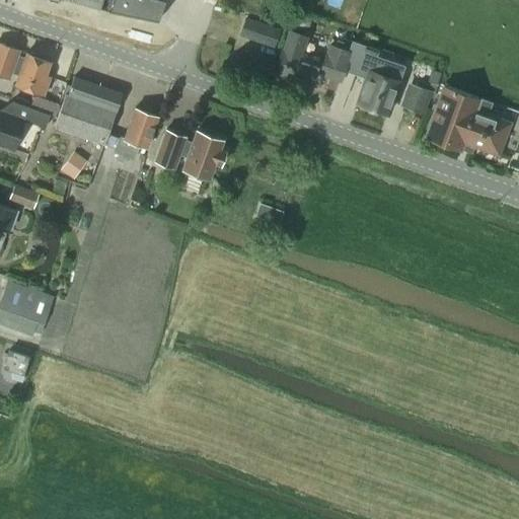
[(66,0),(99,9),(101,0),(66,0)]
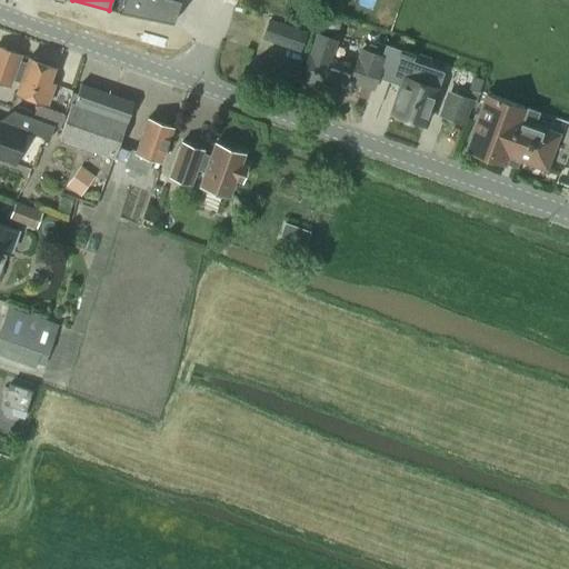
[(122,0),(119,12),(172,23),(179,0),(122,0)]
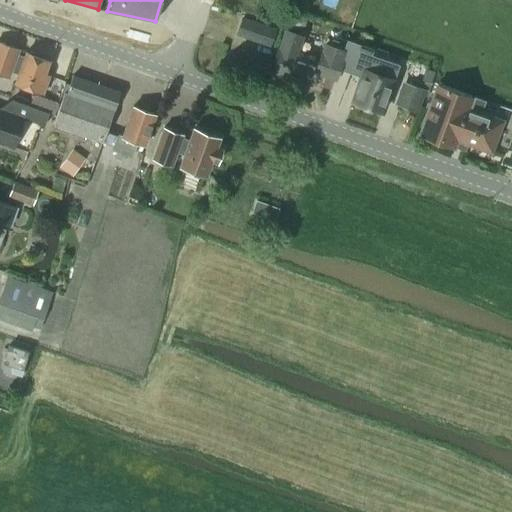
[(292,17),(290,22),(292,26),(295,29),(300,29),(304,26),(305,22),(304,17),(300,15),(295,15),(292,17)]
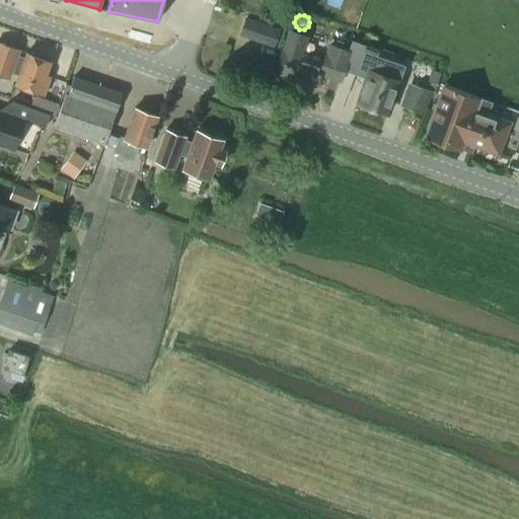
[(246,18),(240,36),(275,48),(280,29),(246,18)]
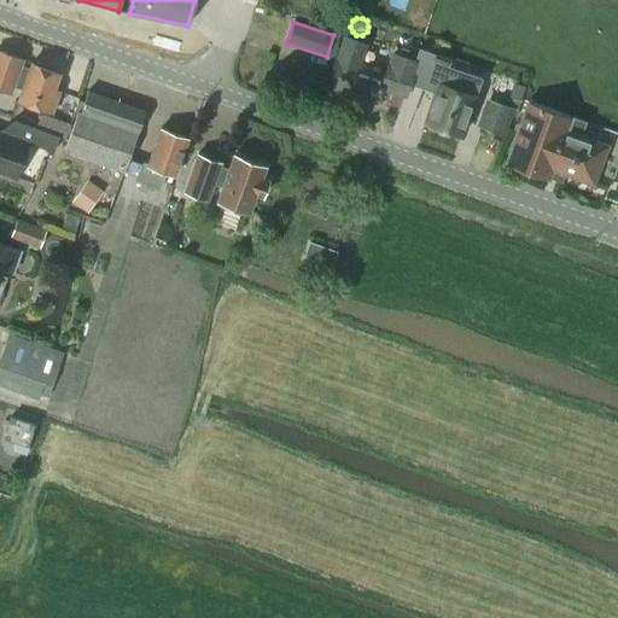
[(334,59),(327,86),(374,101),(379,89),(403,98),(408,83),(421,88),(423,88),(433,54),(418,50),(413,63),(391,54),(384,76),(356,68),(363,45),(344,38),(337,60),(334,59)]
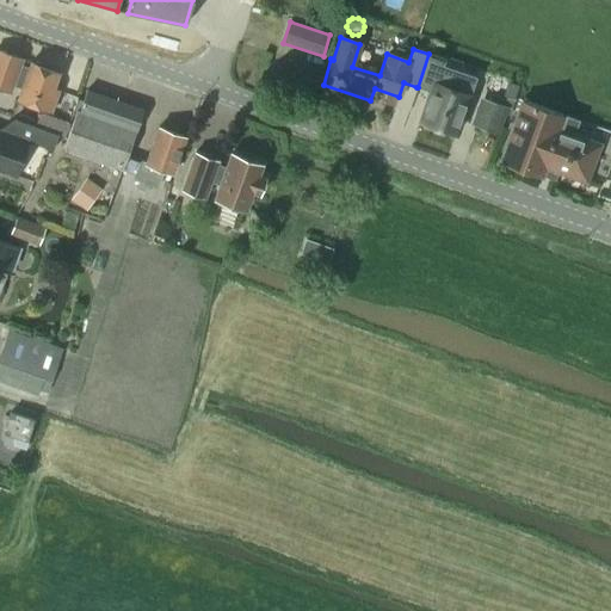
[(0,50),(0,87),(10,92),(12,85),(22,88),(17,100),(49,112),(57,91),(53,88),(59,73),(45,68),(44,65),(37,62),(35,65),(31,62),(28,71),(19,67),(22,59),(0,50)]
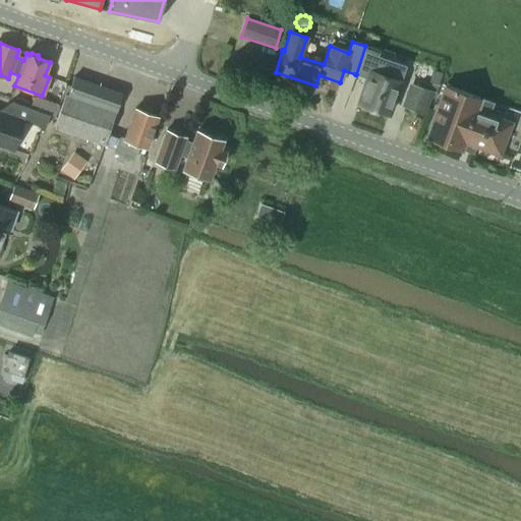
[(365,46),(356,74),(367,78),(358,105),(388,115),(405,66),(377,56),(379,50),(365,46)]
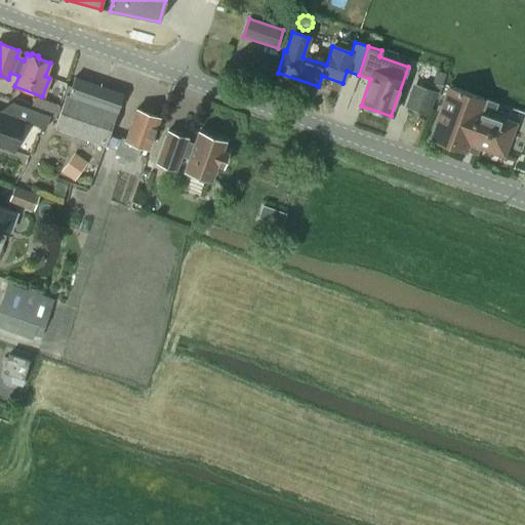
[(432,83),(441,86),(446,74),(436,71),(432,83)]
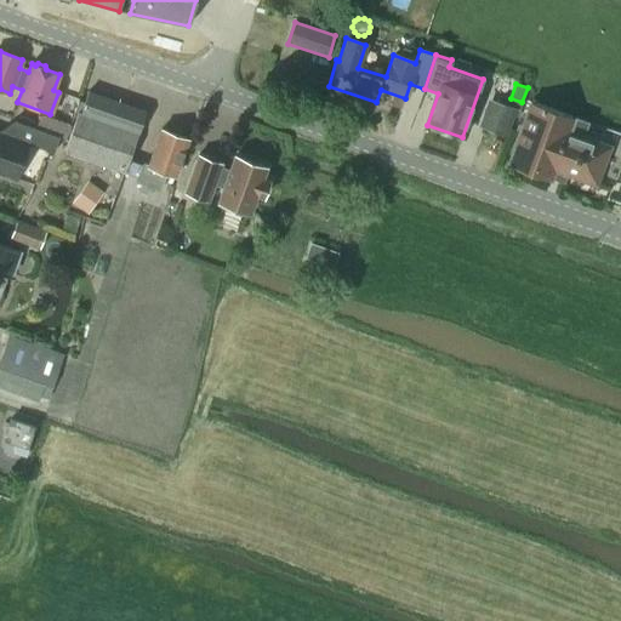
[(129,163),(146,113),(87,92),(83,104),(80,115),(78,114),(68,140),(64,151),(125,172),(129,163)]
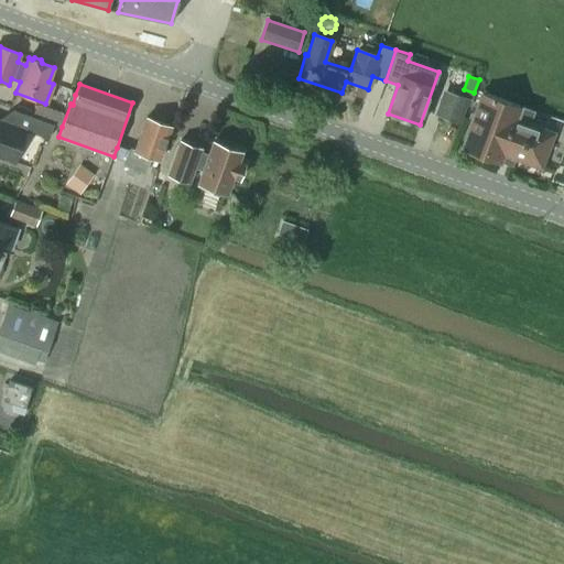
[(47,121),(62,127),(71,104),(73,105),(75,95),(57,89),(47,121)]
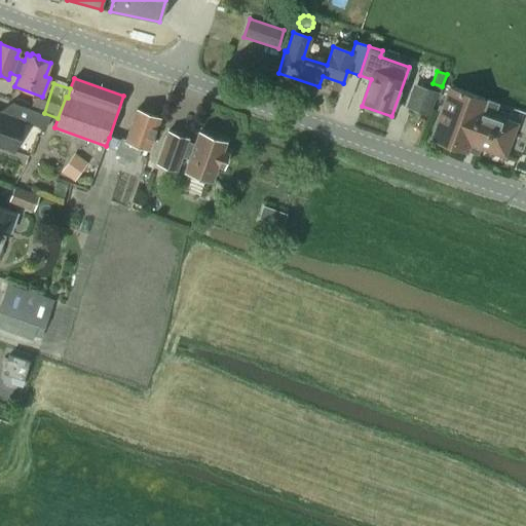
[(428,116),(437,92),(417,86),(409,110),(428,116)]
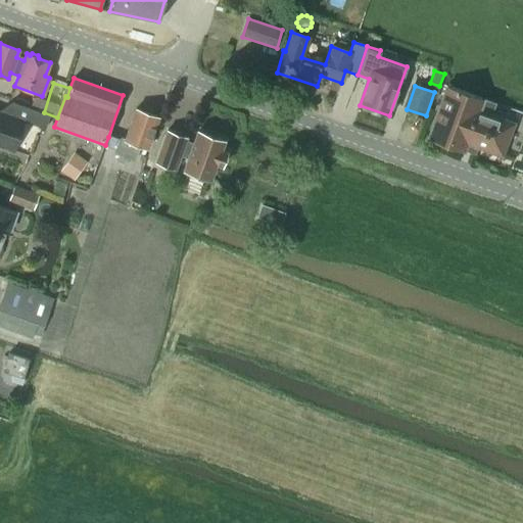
[(501,157),(513,124),(477,110),(481,99),(446,87),(428,139),(463,151),(465,144),(501,157)]
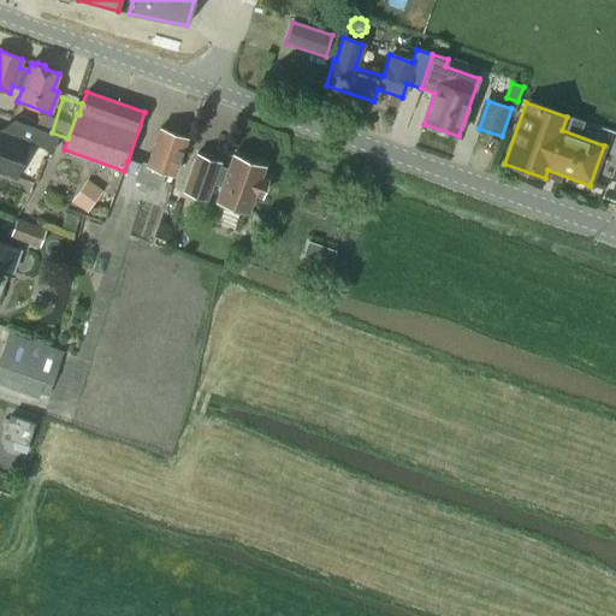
[(15,120),(10,136),(0,131),(0,172),(15,178),(28,142),(52,150),(57,135),(15,120)]
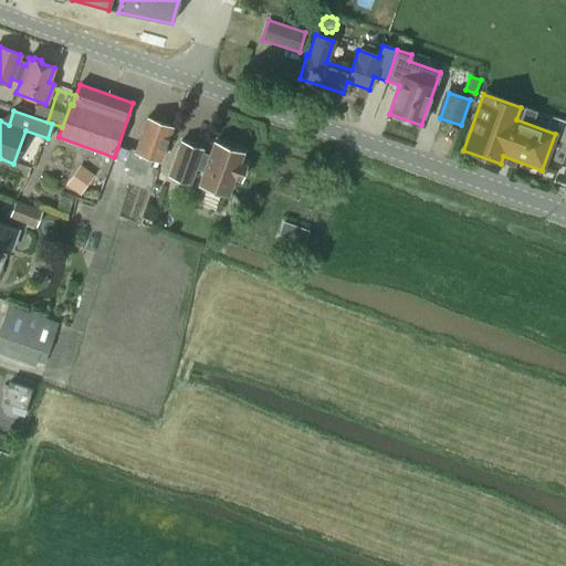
[(117,148),(114,157),(126,161),(124,167),(128,169),(127,175),(134,178),(136,171),(145,175),(150,158),(159,160),(170,127),(146,119),(135,150),(130,149),(129,152),(117,148)]
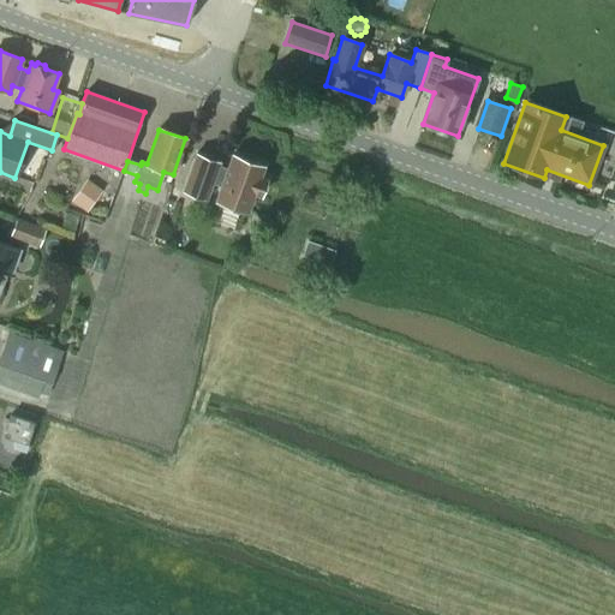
[(212,183),(221,185),(227,168),(219,166),(219,162),(196,154),(183,191),(206,198),(212,183)]
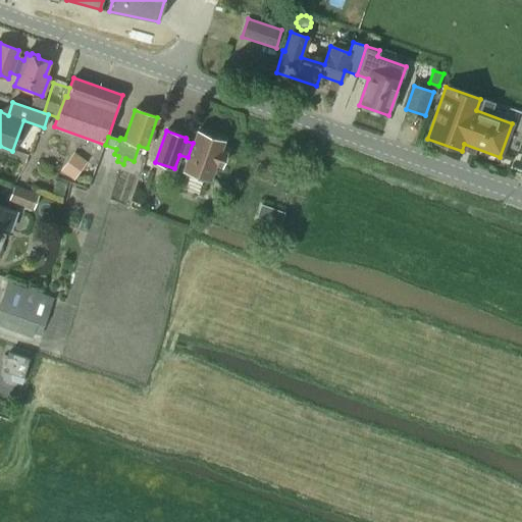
[(197,131),(193,143),(188,157),(183,171),(209,180),(215,164),(221,166),(226,152),(220,150),(224,141),(197,131)]
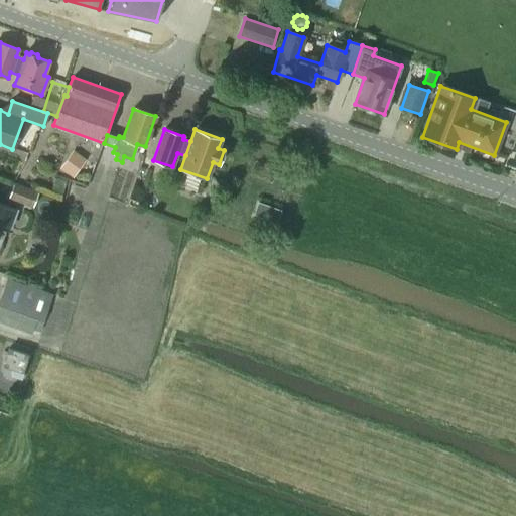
[(0,249),(7,233),(1,230),(3,227),(11,230),(18,211),(0,204),(0,249)]
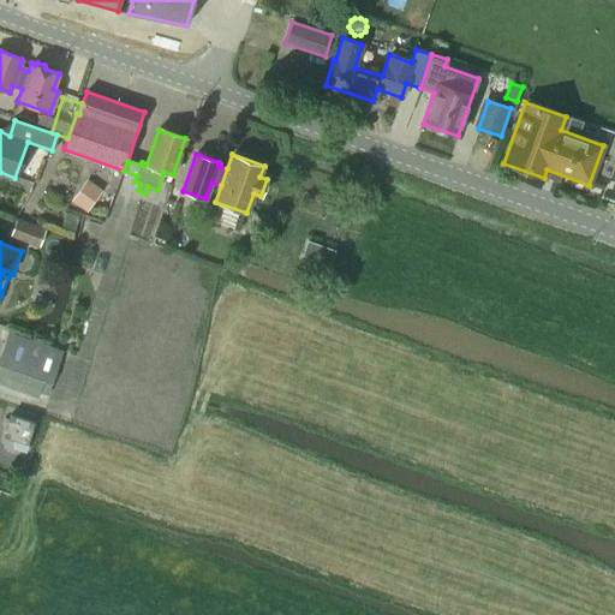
[(48,395),(64,352),(9,333),(0,356),(0,383),(37,398),(40,392),(48,395)]
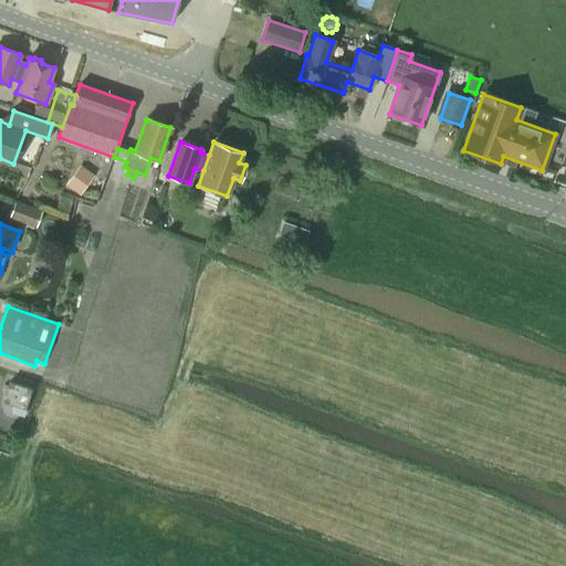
[(25,408),(31,388),(10,381),(3,401),(25,408)]
